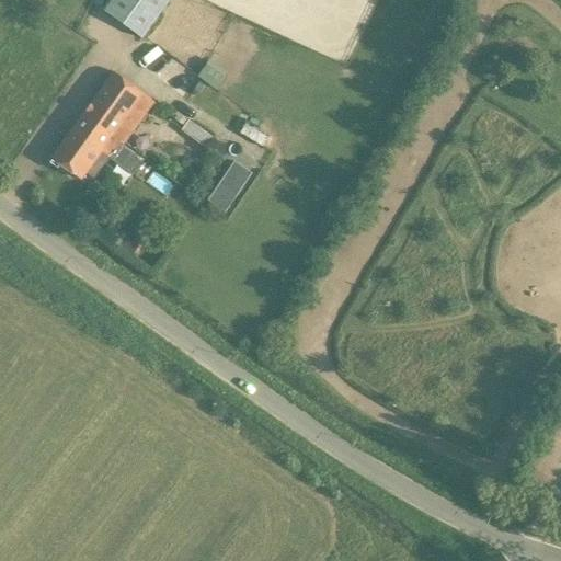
[(111,0),(103,11),(113,19),(141,39),(169,0),(111,0)]
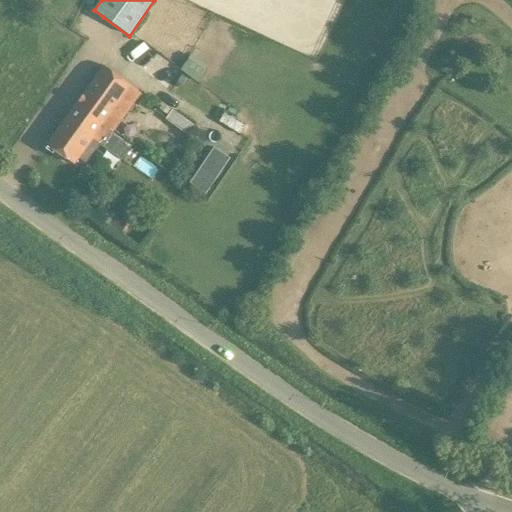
[(189,58),(186,63),(181,70),(197,81),(202,73),(205,69),(189,58)]
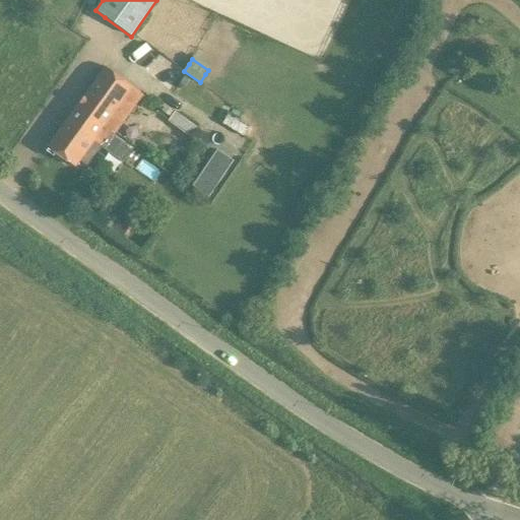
[(76,108),(114,134),(142,94),(106,68),(76,108)]
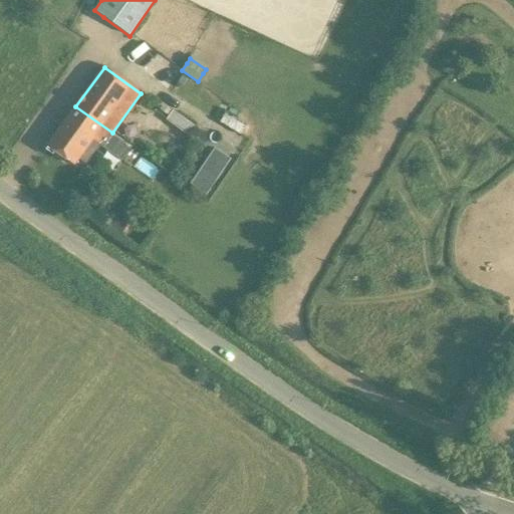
[(112,133),(75,106),(47,146),(73,165),(91,140),(101,147),(112,133)]
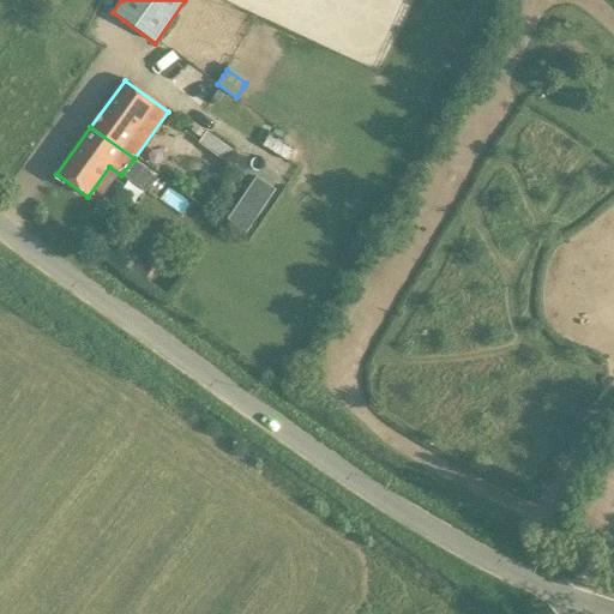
[(204,148),(212,137),(206,132),(198,144),(204,148)]
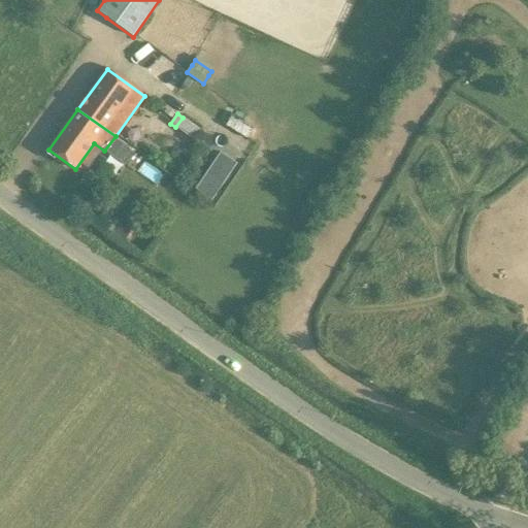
[(225,126),(246,138),(251,130),(230,118),(225,126)]
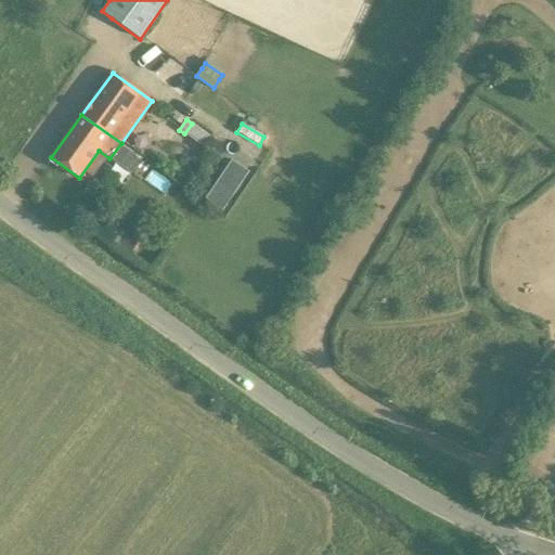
[(231,160),(205,199),(222,211),(249,172),(231,160)]
